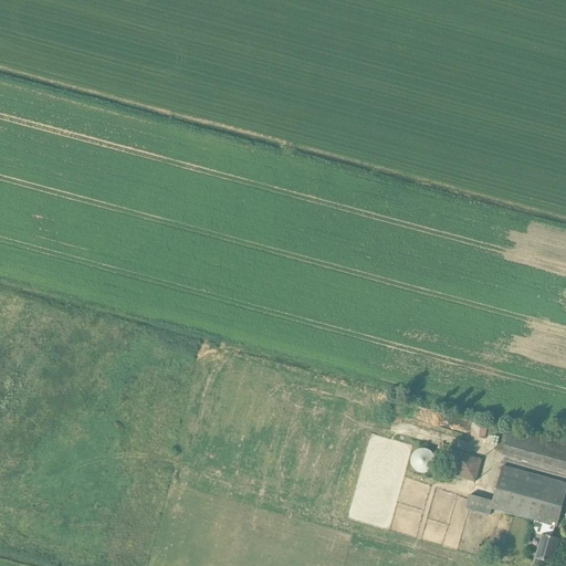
[(503,454),(561,471),(565,472),(565,444),(511,429),(503,454)]
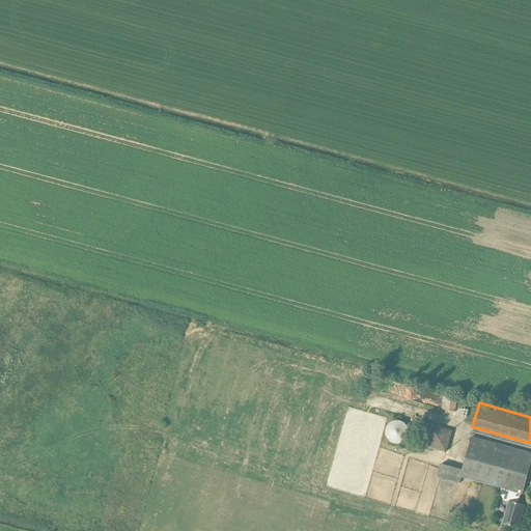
[(387,428),(386,432),(387,438),(389,441),(393,444),(397,445),(401,444),(406,441),(408,438),(409,432),(408,428),(406,425),(401,422),(397,421),(393,422),(389,425),(387,428)]
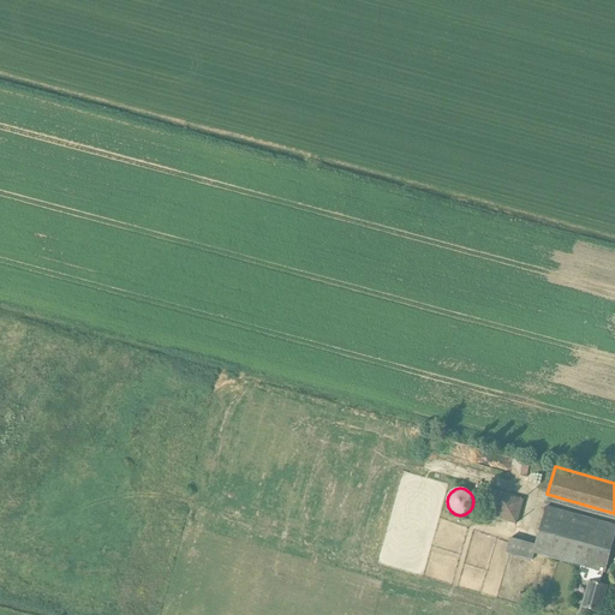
[(517,524),(524,501),(499,494),(493,518),(517,524)]
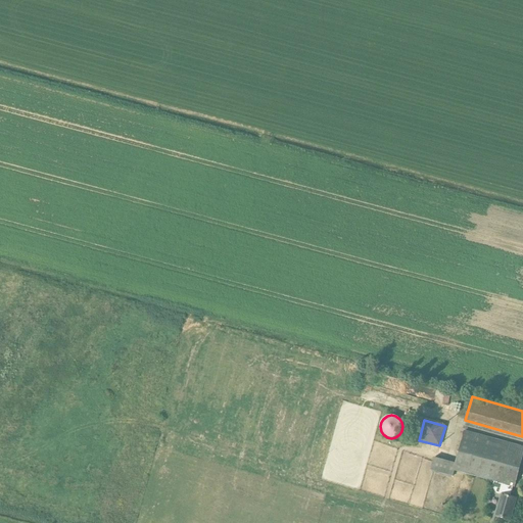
[(495,517),(501,518),(510,521),(516,498),(510,496),(513,486),(514,487),(522,455),(522,446),(515,445),(466,431),(457,463),(434,458),(430,471),(453,477),(455,470),(494,481),(492,487),(496,493),(502,494),(495,517)]
